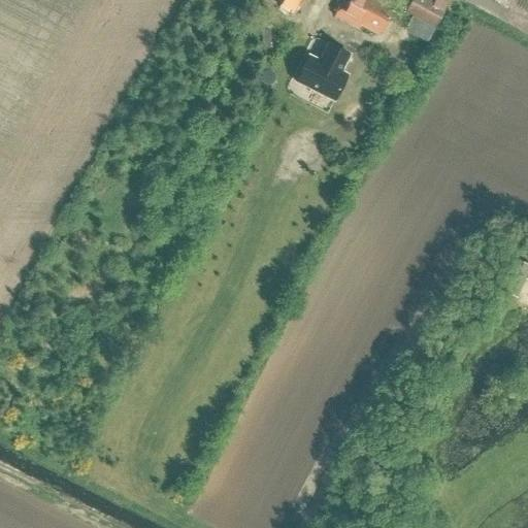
[(271,0),(295,12),(301,0),(271,0)]
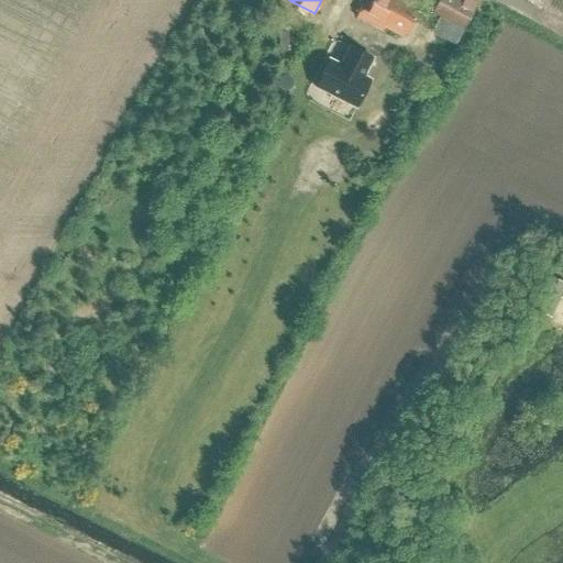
[(404,37),(417,12),(396,0),(366,0),(357,18),(381,31),(384,26),(404,37)]
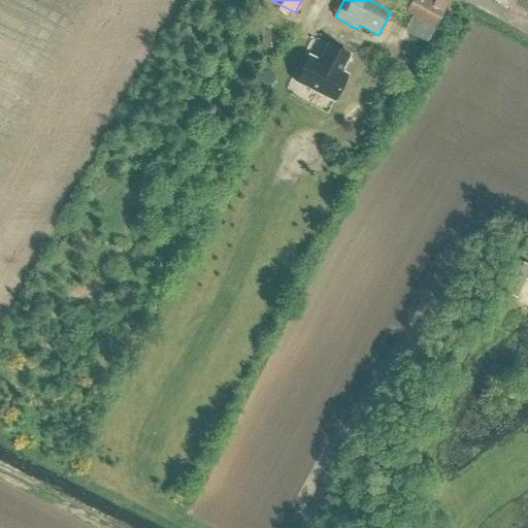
[(434,0),(434,3),(428,0),(411,0),(405,12),(436,27),(449,2),(443,0),(434,0)]
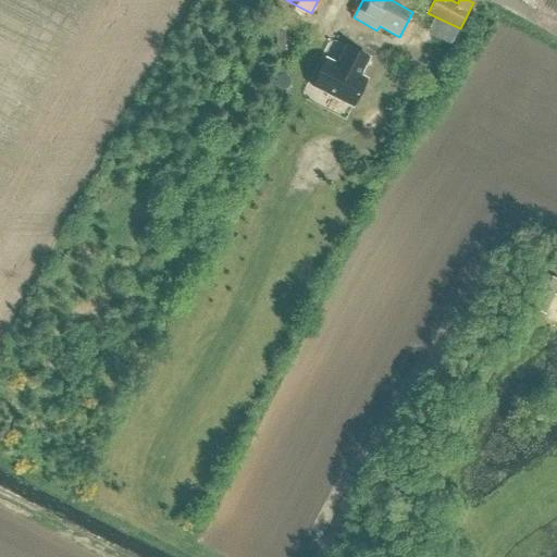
[(275,33),(275,51),(284,51),(284,33),(275,33)]
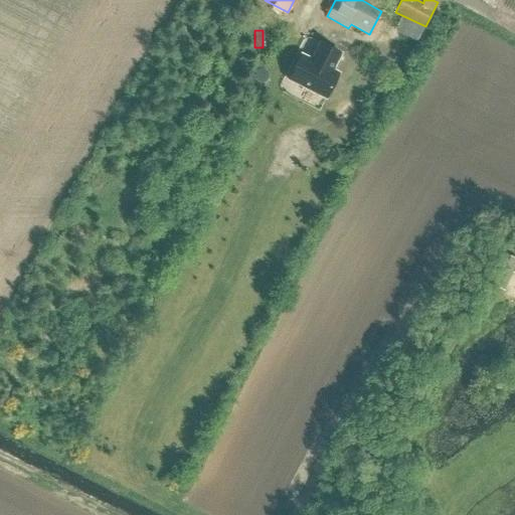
[(301,54),(288,80),(325,99),(338,73),(332,70),(340,54),(319,43),(311,59),(301,54)]
